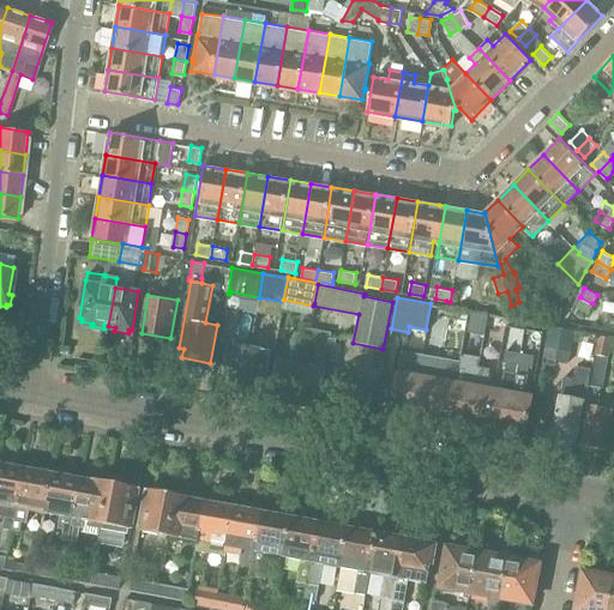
[(581,297),(576,306),(587,312),(591,303),(581,297)]
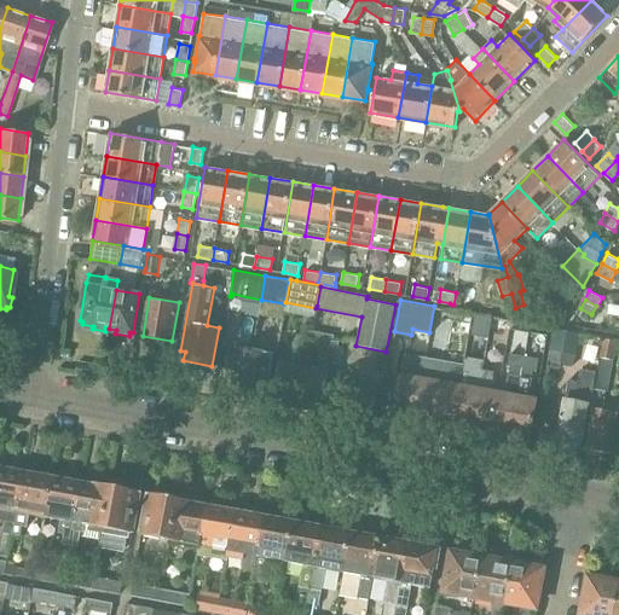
[(475,313),(473,331),(489,335),(491,326),(492,317),(475,313)]
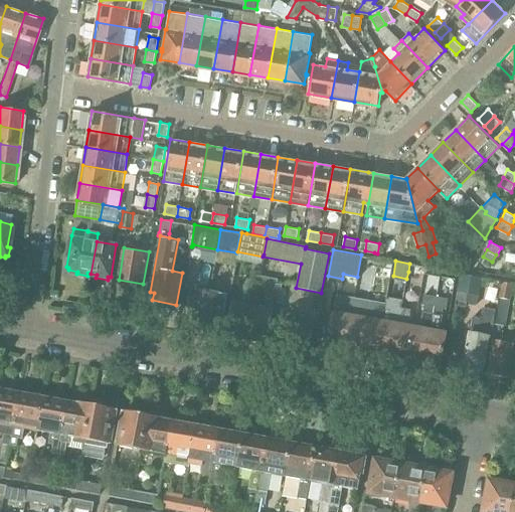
[(458,298),(479,301),(484,277),(483,277),(461,274),(458,298)]
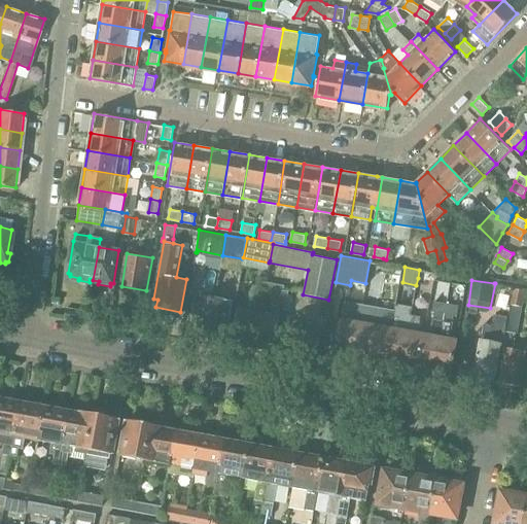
[(514,287),(511,304),(521,306),(522,305),(524,289),(514,287)]
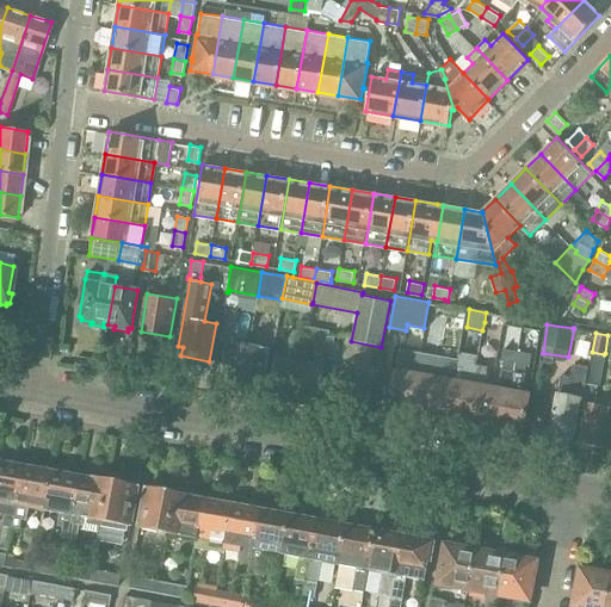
[(301,358),(291,401),(294,401),(337,409),(341,384),(326,382),(321,381),(325,364),(329,365),(334,336),(328,336),(318,334),(318,338),(313,361),(301,358)]
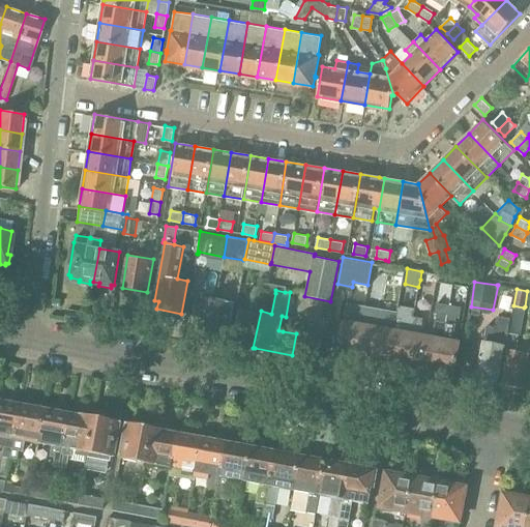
[(201,296),(194,337),(210,340),(219,293),(209,291),(208,297),(201,296)]
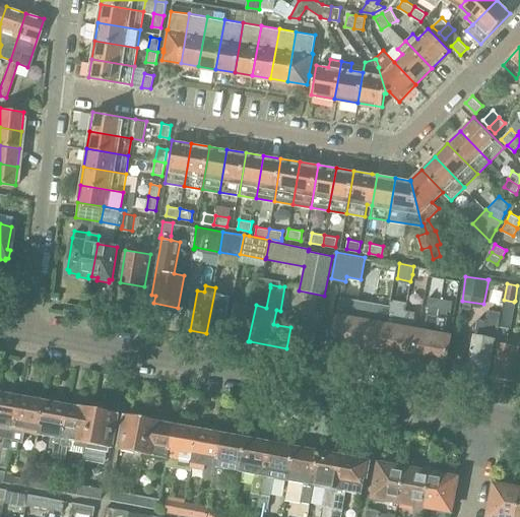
[(215,287),(206,333),(222,336),(231,296),(226,289),(215,287)]
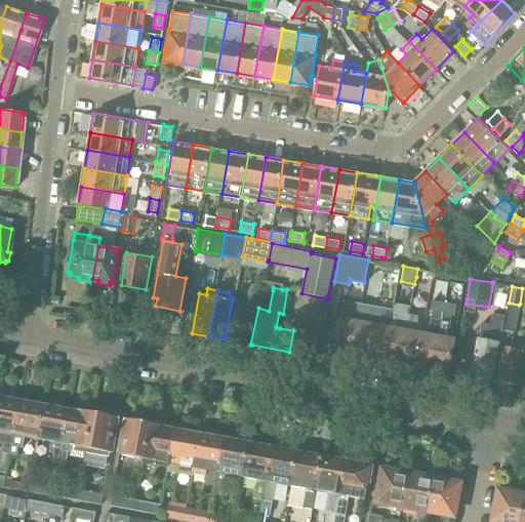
[(432,298),(431,309),(432,309),(443,311),(445,300),(432,298)]
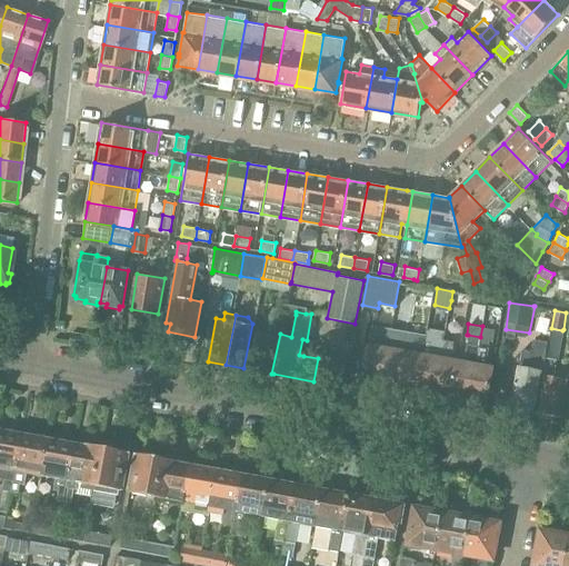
[(372,325),(362,379),(381,383),(391,328),(372,325)]
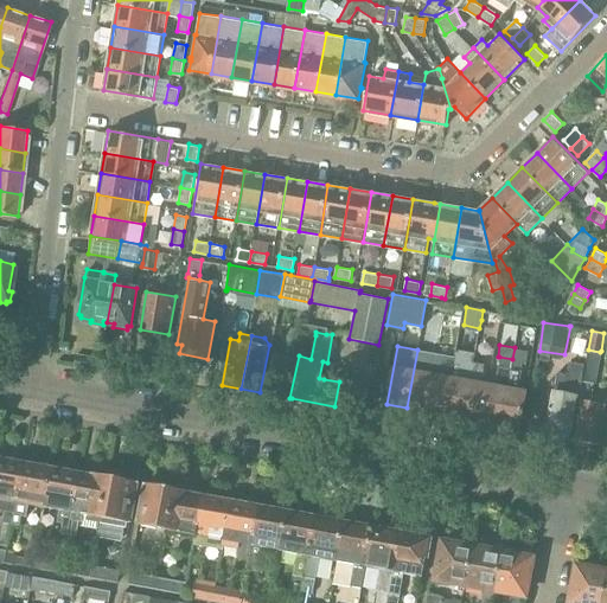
[(515,347),(512,359),(523,361),(526,363),(529,350),(515,347)]
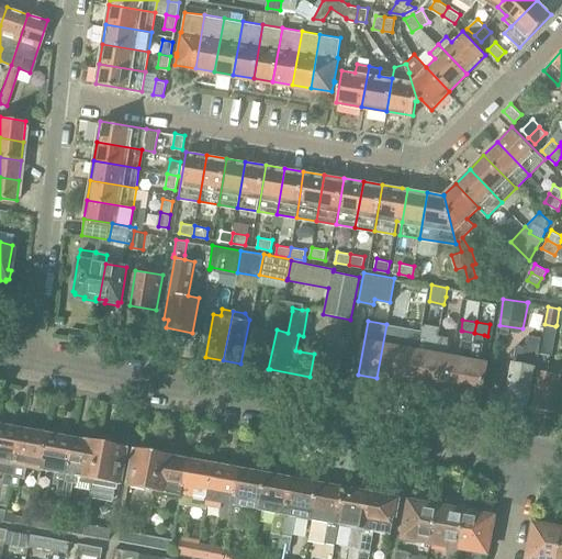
[(386,324),(377,378),(394,381),(404,327),(386,324)]
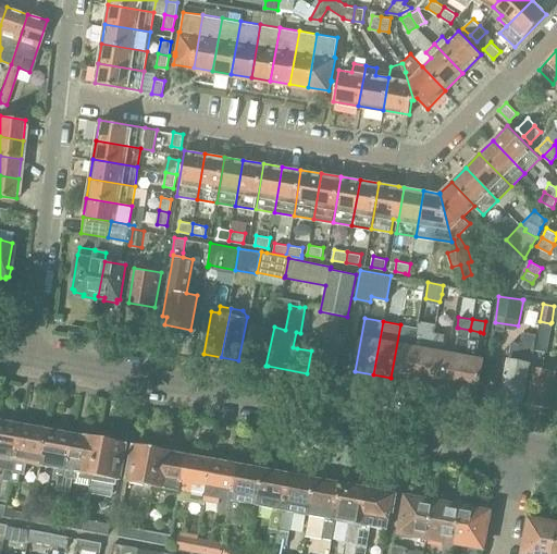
[(418,328),(408,381),(424,384),(434,332),(436,323),(421,321),(421,323),(418,322),(417,328),(418,328)]
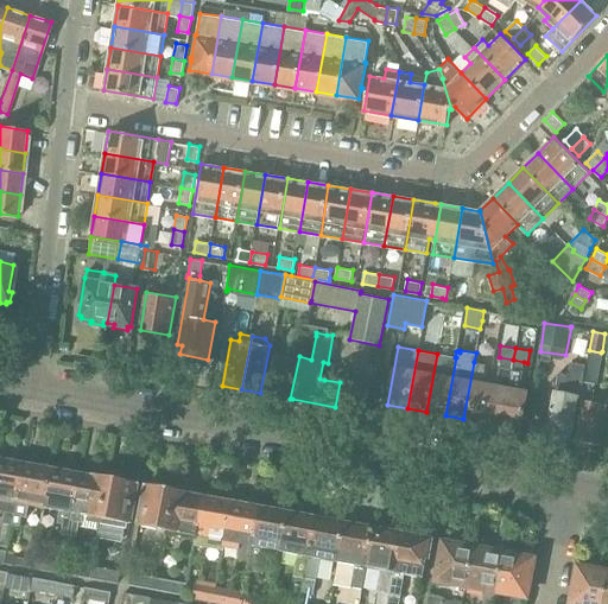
[(589,350),(584,381),(595,383),(596,382),(601,353),(589,350)]
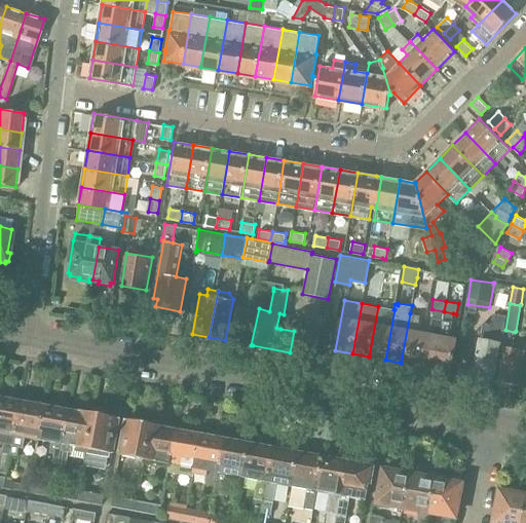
[(239,305),(232,341),(251,345),(259,308),(243,306),(239,305)]
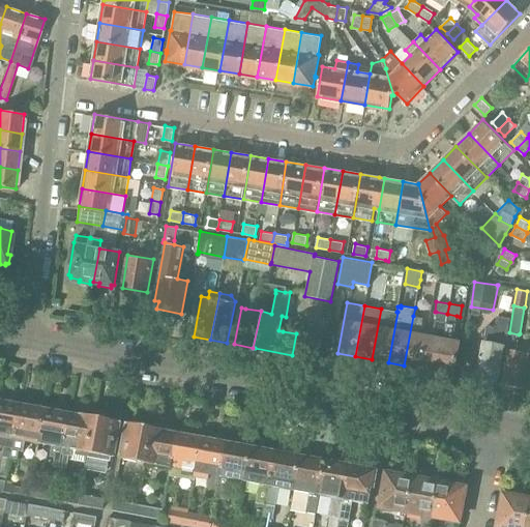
[(84,321),(85,312),(67,309),(65,318),(84,321)]
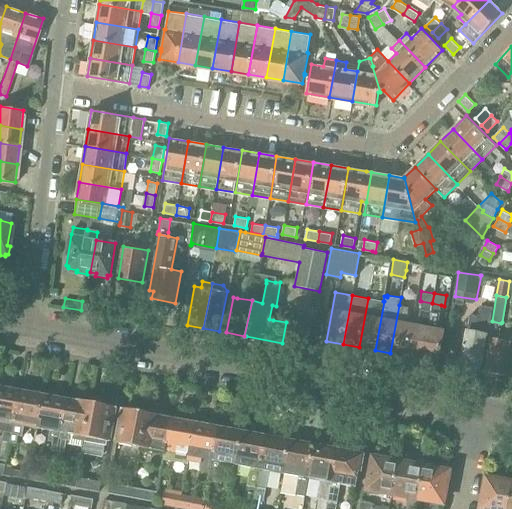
[(368,298),(359,347),(375,350),(384,301),(383,301),(368,298)]
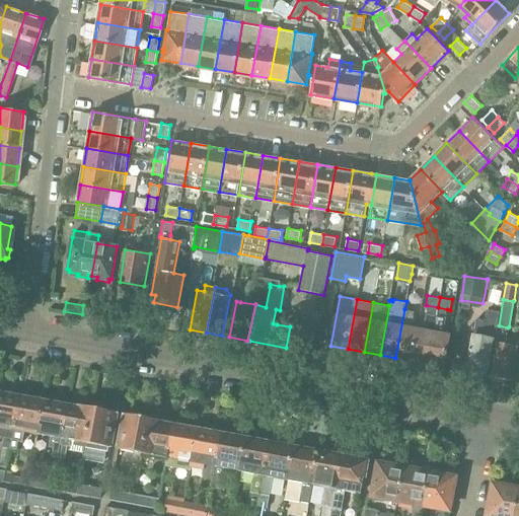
[(418,328),(412,361),(428,364),(438,307),(427,305),(423,329),(418,328)]
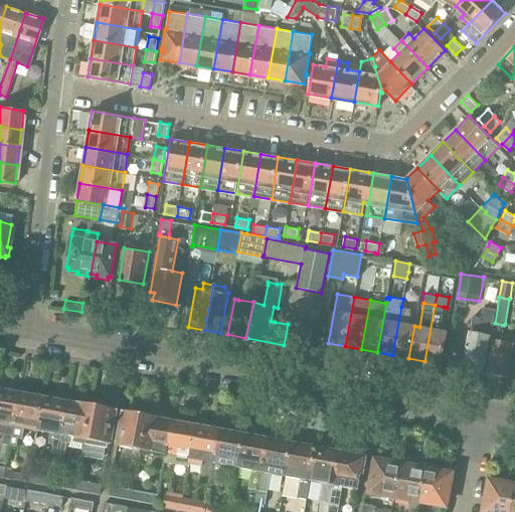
[(435,305),(424,361),(441,364),(447,331),(440,330),(444,307),(435,305)]
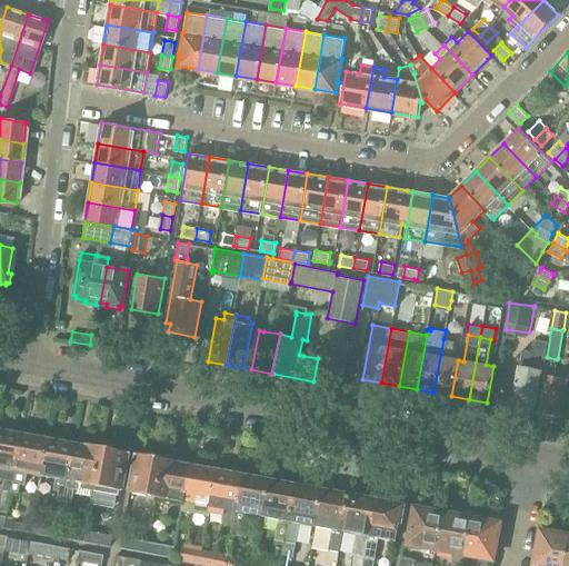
[(443,339),(433,393),(451,396),(458,360),(450,359),(453,341),(443,339)]
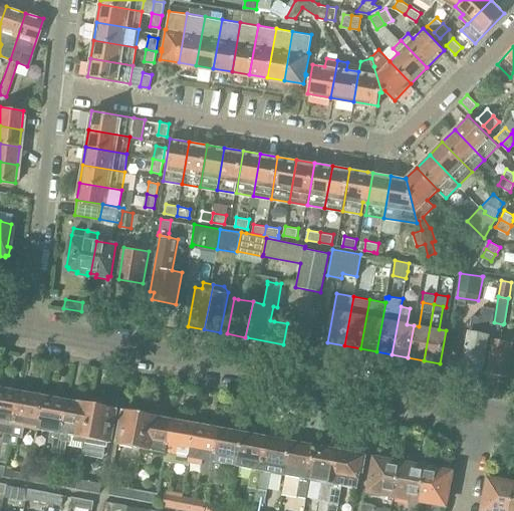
[(472,314),(463,367),(482,371),(488,336),(490,336),(495,308),(483,306),(482,316),(472,314)]
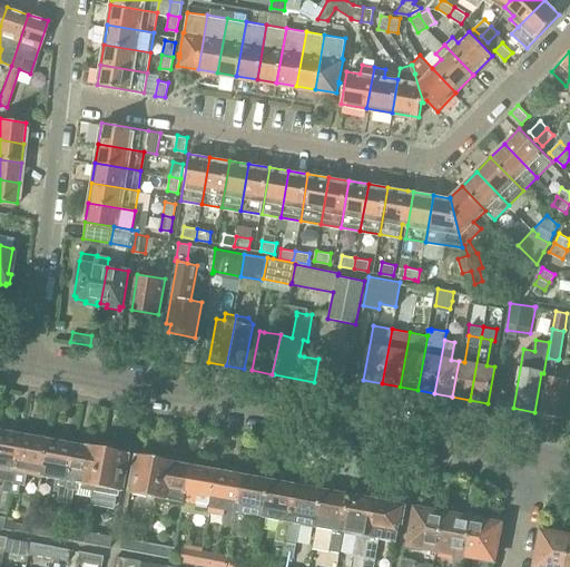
[(548,358),(538,412),(561,417),(568,379),(554,377),(558,360),(548,358)]
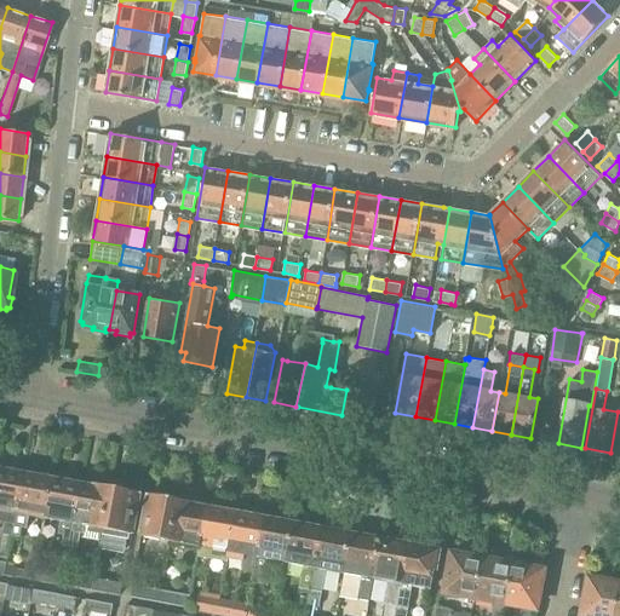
[(0,519),(6,520),(4,533),(12,534),(23,472),(10,470),(9,467),(1,466),(0,467),(0,519)]
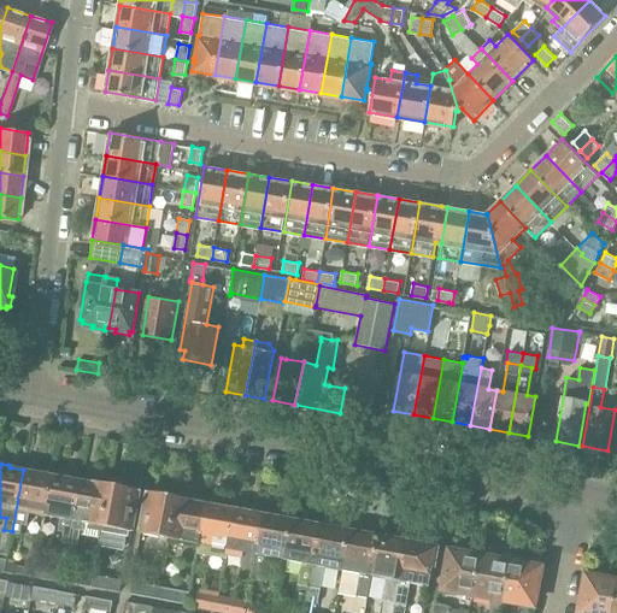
[(23,470),(12,531),(21,532),(22,523),(27,524),(29,512),(45,514),(52,476),(48,475),(46,472),(40,471),(37,473),(23,470)]
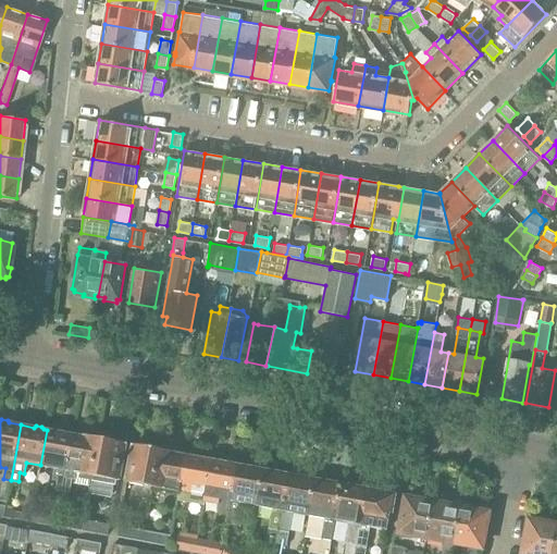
[(47,430),(40,465),(57,468),(54,479),(58,480),(56,488),(63,490),(73,434),(60,432),(59,430),(53,429),(51,430),(47,430)]
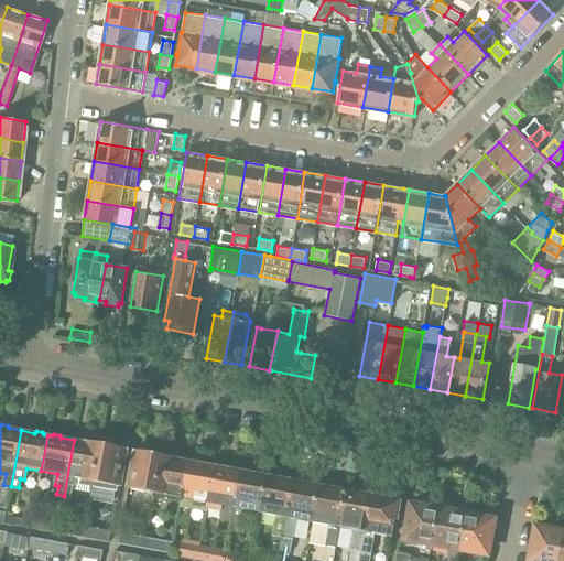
[(74,440),(64,496),(72,497),(75,476),(94,479),(100,442),(87,439),(87,442),(74,440)]
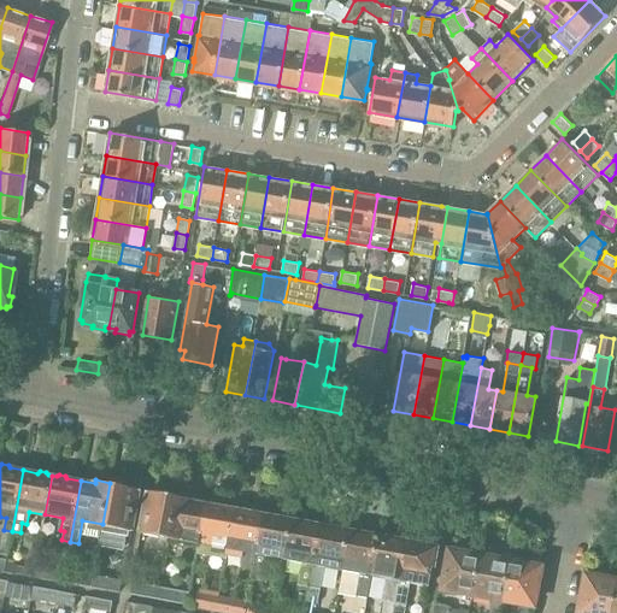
[(110,483),(103,524),(131,530),(140,488),(110,483)]
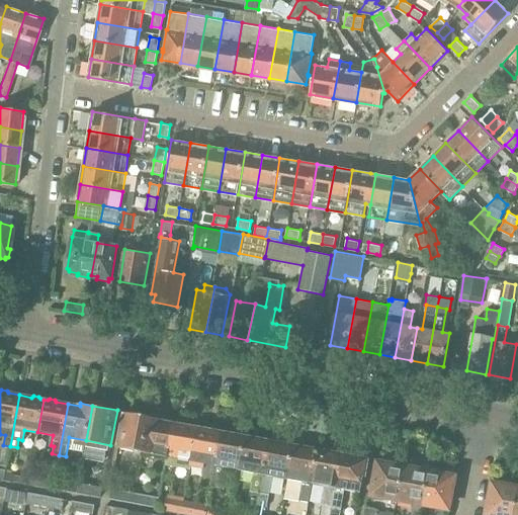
[(124,412),(118,446),(144,451),(151,416),(124,412)]
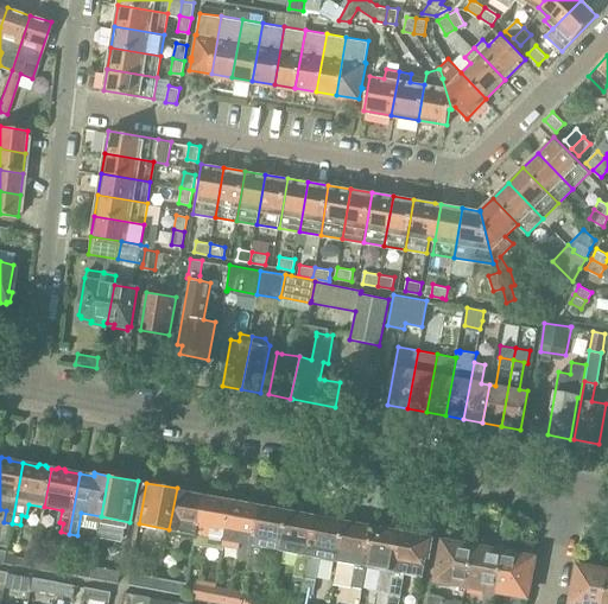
[(177,488),(169,529),(189,533),(197,535),(204,497),(190,494),(190,491),(177,488)]
